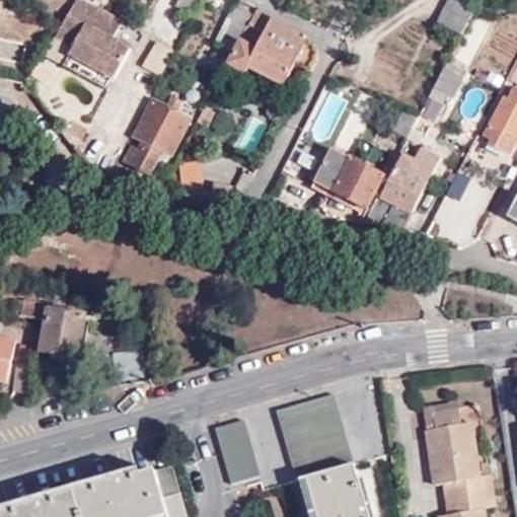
[(0,0),(0,8),(23,18),(27,9),(7,0),(0,0)]
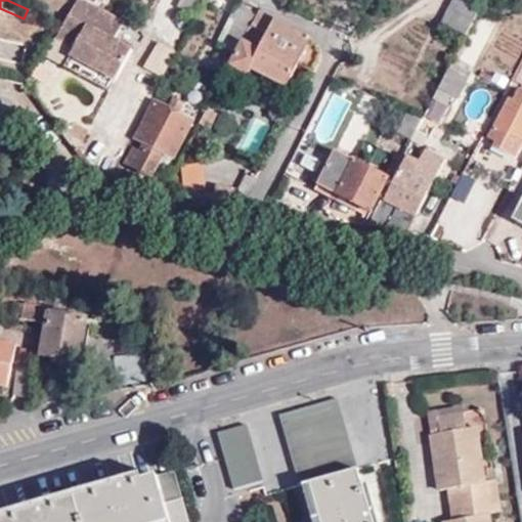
[(28,9),(33,11),(38,3),(30,0),(7,0),(28,9)]
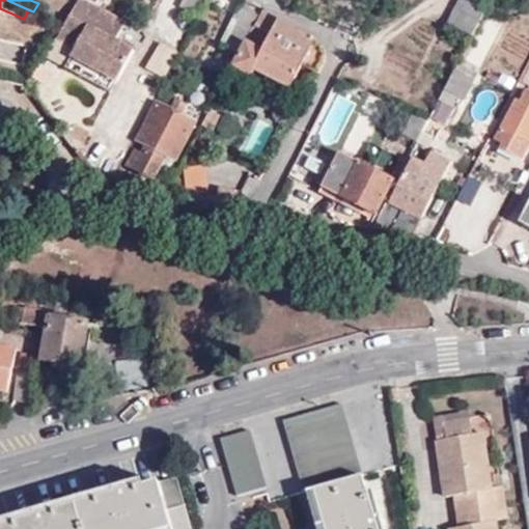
[(76,0),(63,24),(55,37),(74,48),(70,55),(116,80),(133,50),(114,38),(124,21),(98,5),(88,0),(76,0)]
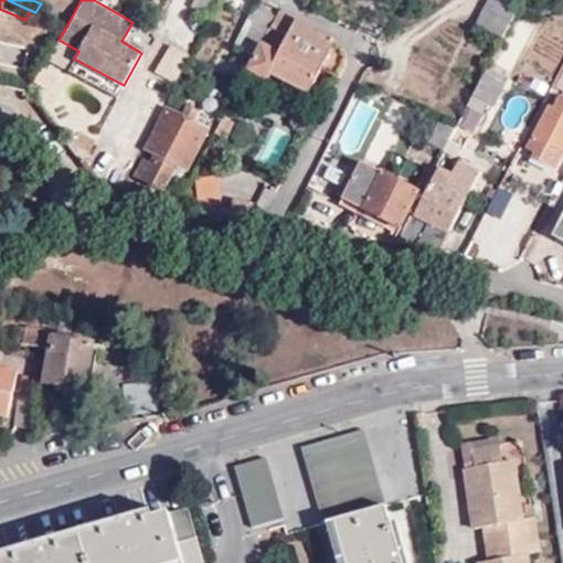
[(209,17),(218,0),(192,0),(190,6),(209,17)]
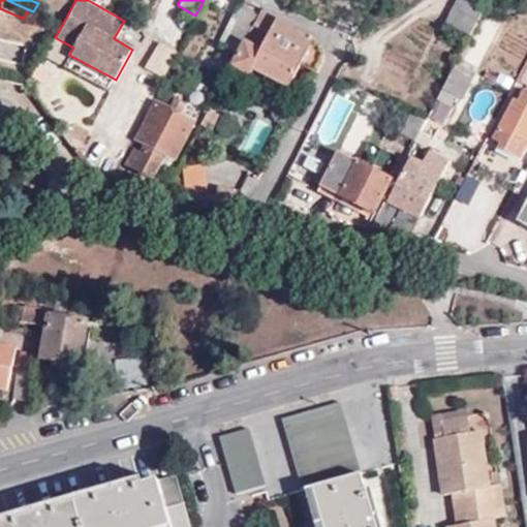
[(470,34),(482,9),(463,0),(455,0),(444,21),(470,34)]
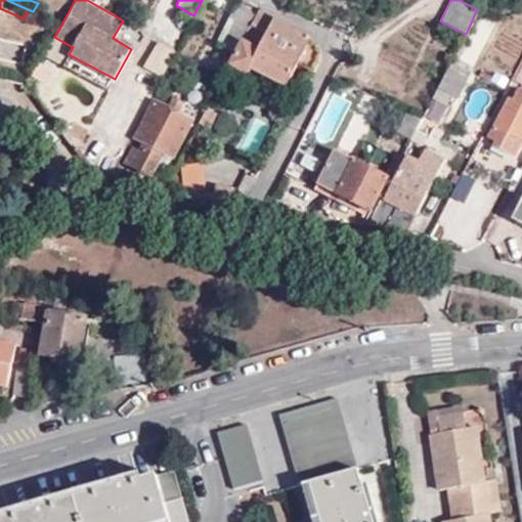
[(242,38),(254,13),(234,3),(215,41),(233,52),(242,38)]
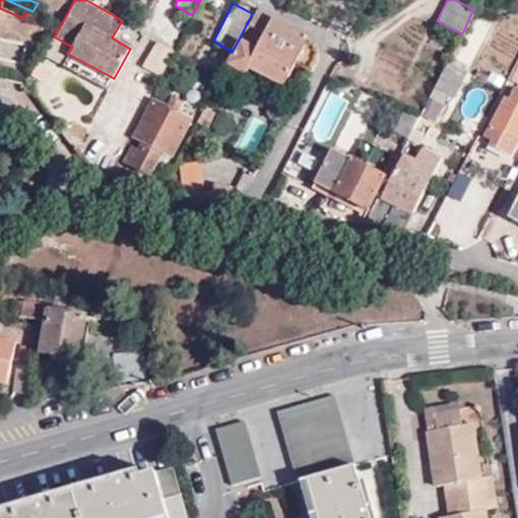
[(256,47),(240,38),(232,52),(227,63),(245,73),(249,67),(263,75),(275,82),(282,85),(294,63),(311,71),(316,59),(316,51),(315,44),(310,39),(271,17),(271,16),(256,9),(249,24),(259,29),(263,33),(259,41),(256,47)]
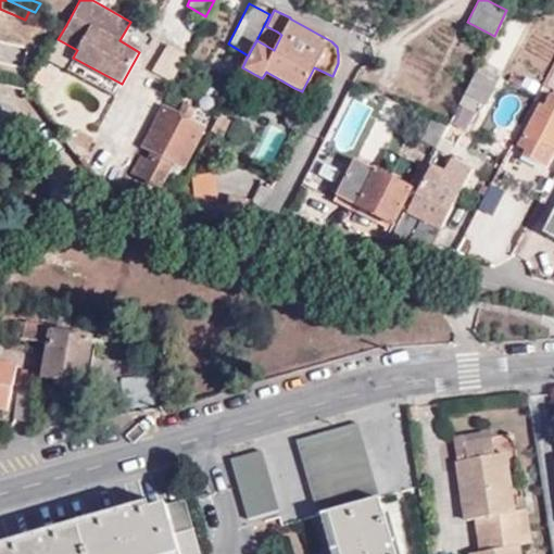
[(273,41),(277,43),(281,35),(277,32),(273,41)]
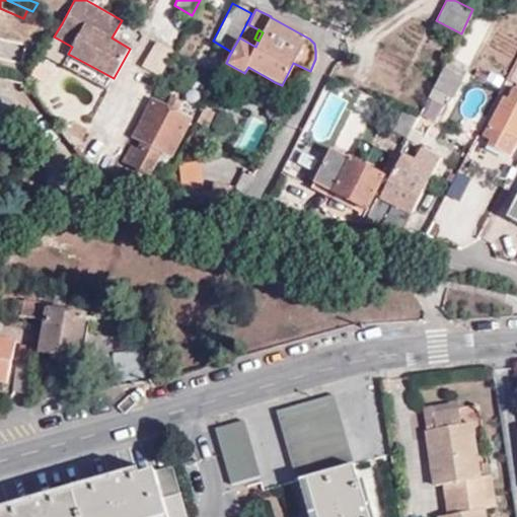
[(220,73),(226,61),(206,51),(200,62),(220,73)]
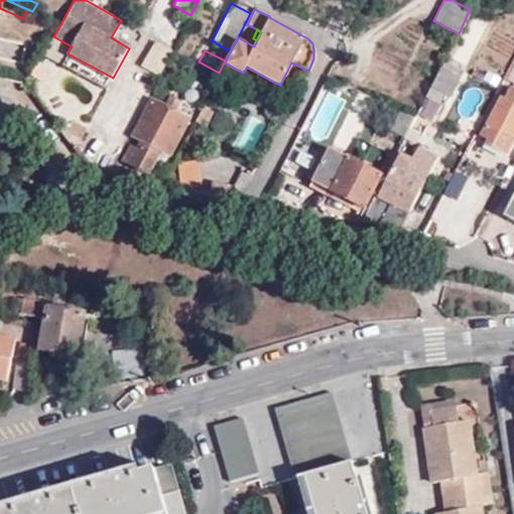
[(113,78),(68,53),(62,65),(107,89),(113,78)]
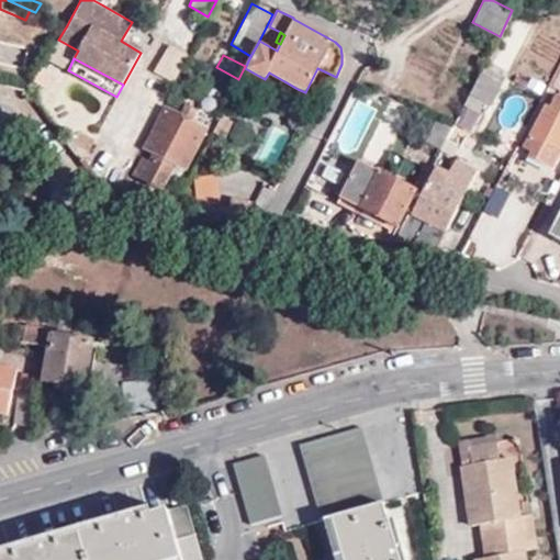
[(499,85),(479,74),(477,78),(472,87),(470,92),(490,103),(499,85)]
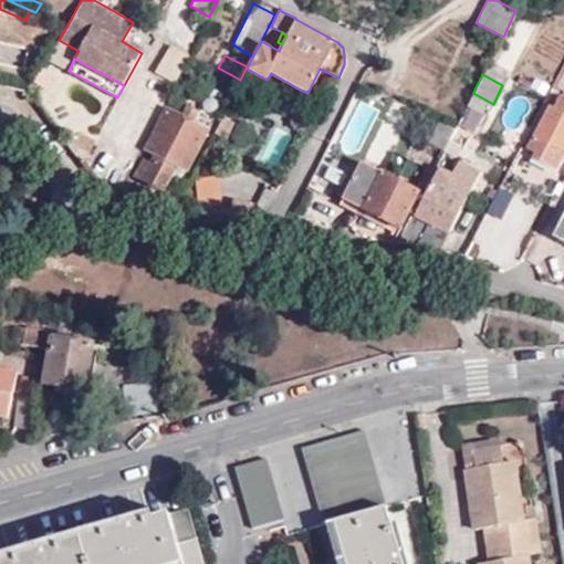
[(191,101),(199,89),(184,80),(177,93),(191,101)]
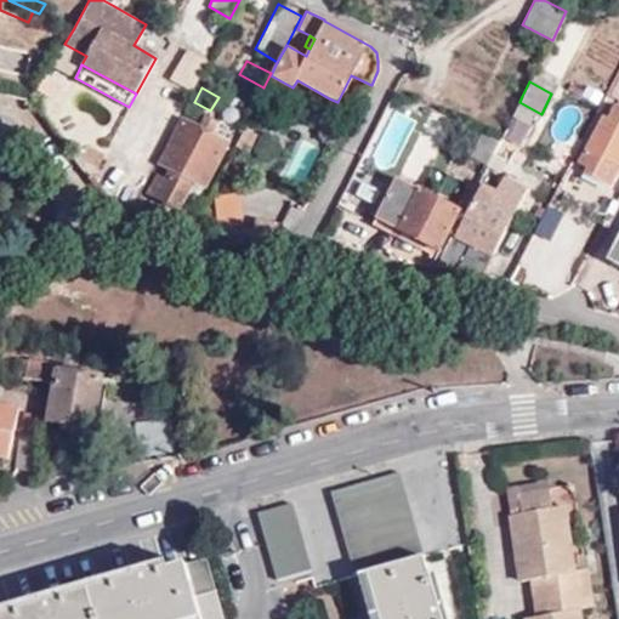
[(329,98),(314,90),(312,95),(328,102),(329,98)]
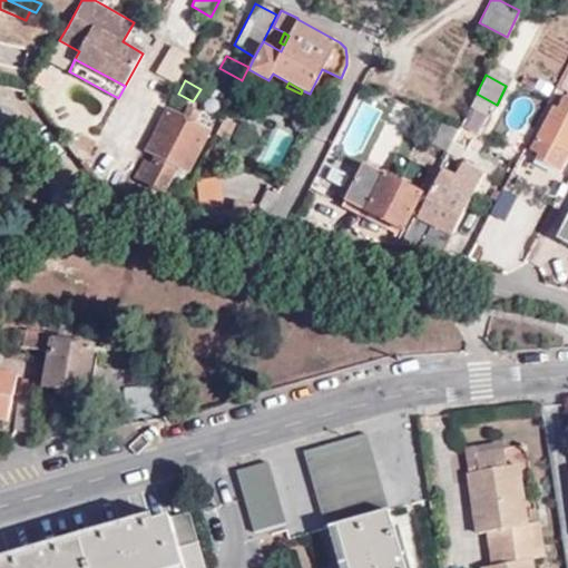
[(567,97),(564,95),(558,108),(551,105),(530,147),(538,153),(536,157),(558,168),(567,149),(567,97)]
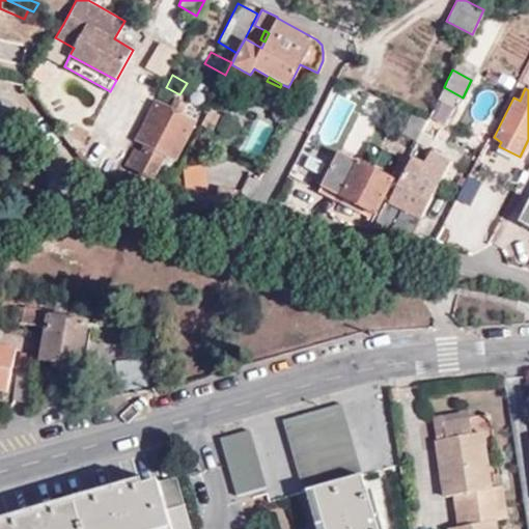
[(175,98),(168,109),(179,115),(187,103),(175,98)]
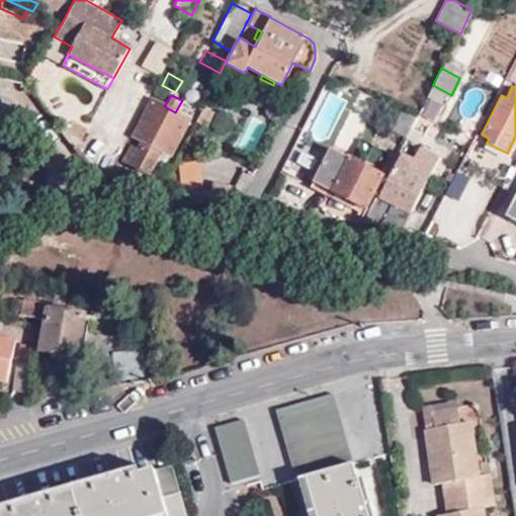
[(175,112),(164,106),(153,99),(134,136),(142,140),(137,150),(131,147),(123,160),(148,173),(157,159),(154,158),(159,149),(169,154),(188,118),(175,112)]
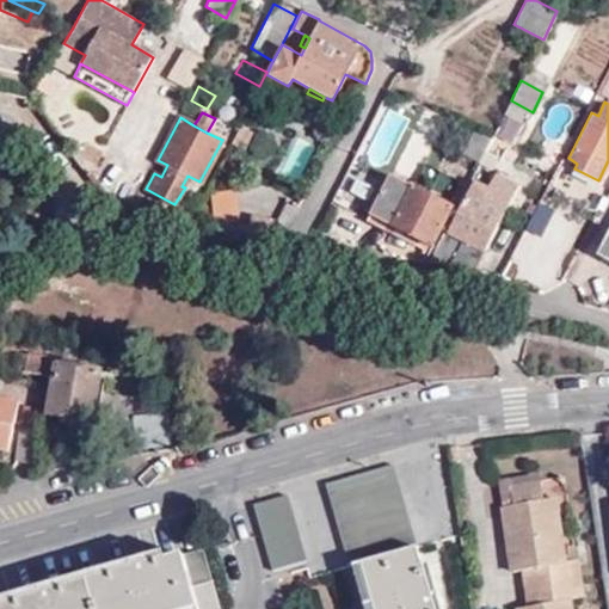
[(240,124),(231,143),(234,146),(235,145),(244,148),(253,131),(240,124)]
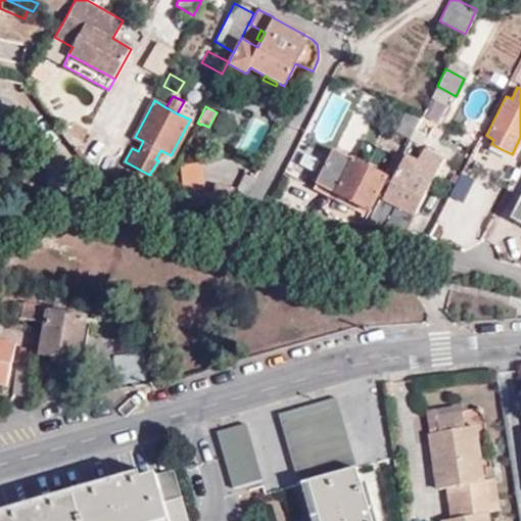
[(410,137),(419,120),(405,111),(394,131),(401,134),(410,137)]
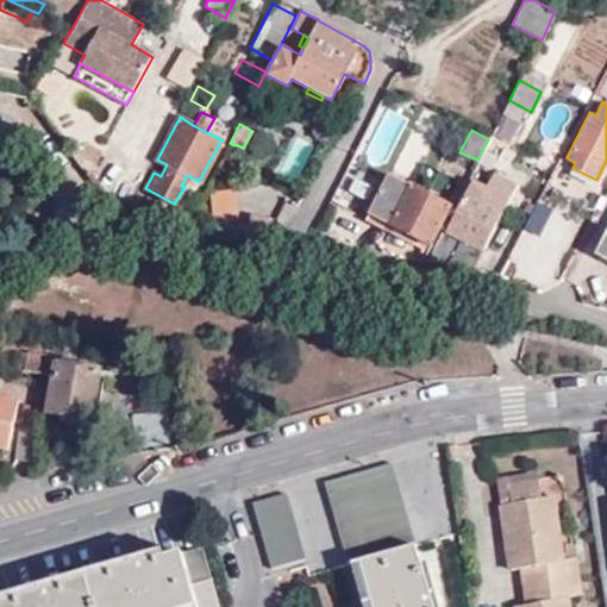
[(295,176),(310,141),(288,132),(274,169),(295,176)]
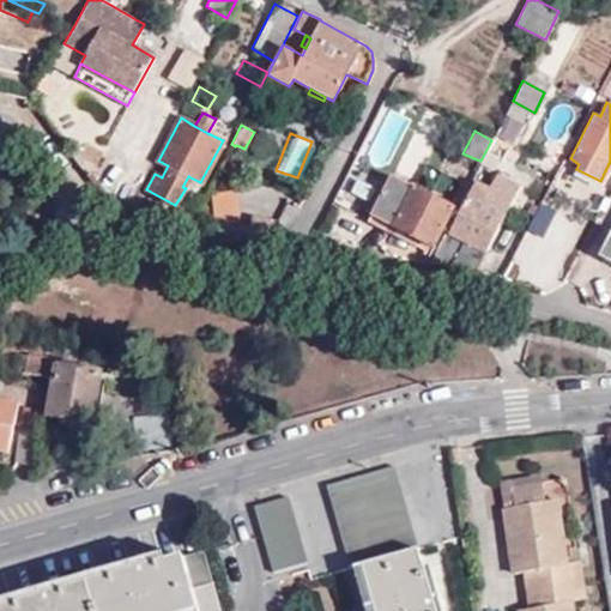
[(465,171),(473,175),(481,161),(471,157),(465,171)]
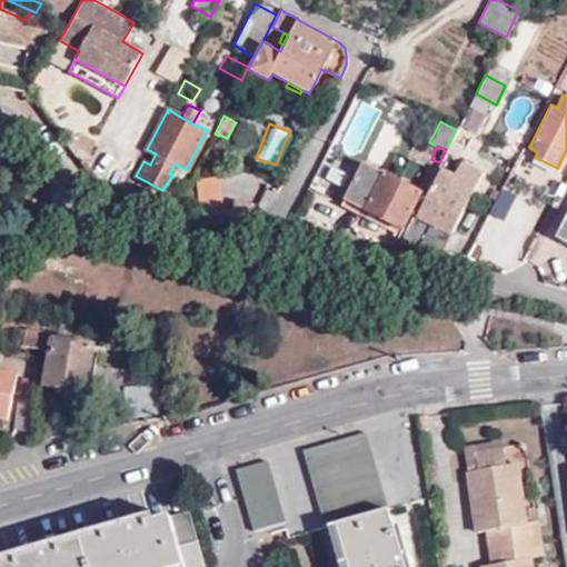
[(361,161),(344,199),(387,222),(400,229),(419,191),(361,161)]
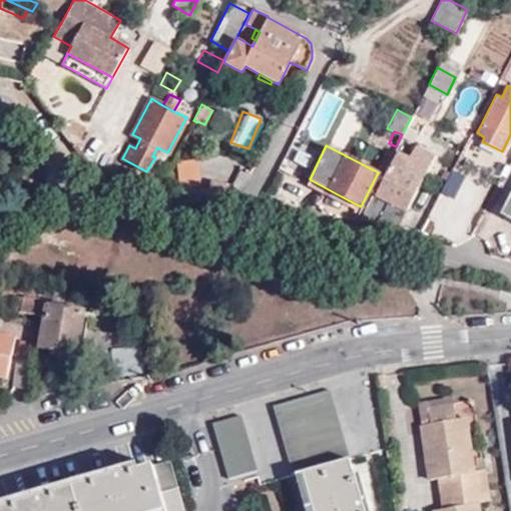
[(409,157),(428,167),(434,155),(415,145),(409,157)]
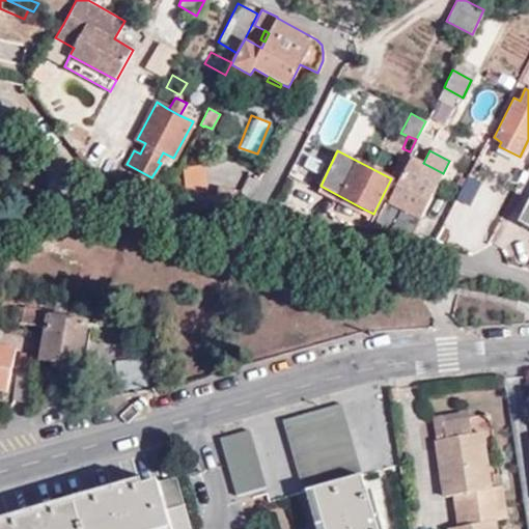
[(441,178),(443,173),(423,163),(410,157),(389,199),(386,198),(371,224),(391,229),(395,233),(411,238),(421,218),(441,178)]
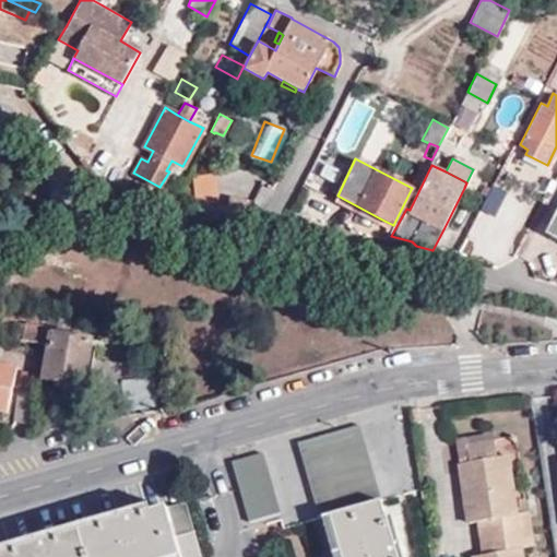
[(126,179),(121,196),(149,202),(152,188),(126,179)]
